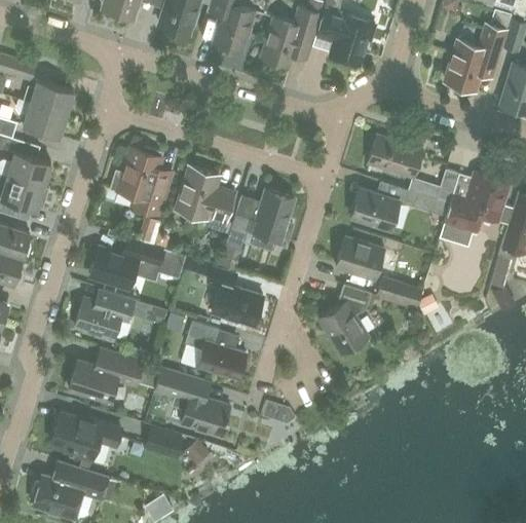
[(132,16),(136,0),(104,0),(102,7),(132,16)]
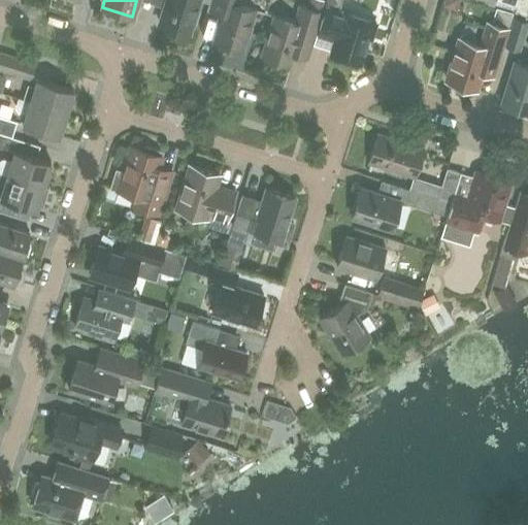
[(172,33),(175,30),(189,34),(199,0),(166,0),(159,25),(162,26),(163,30),(165,33),(169,34),(172,33)]
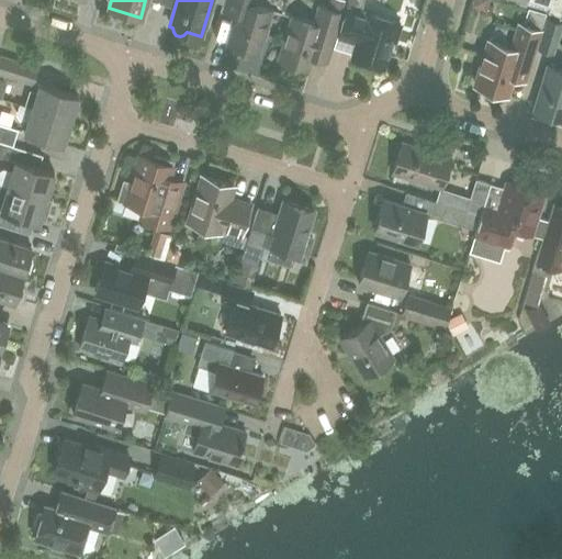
[(257,54),(270,12),(253,7),(254,0),(227,0),(224,13),(236,17),(227,45),(257,54)]
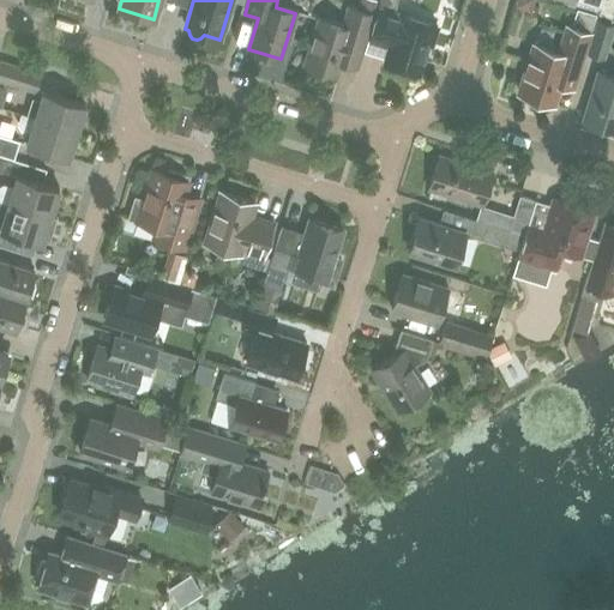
[(600,11),(602,0),(576,0),(576,4),(600,11)]
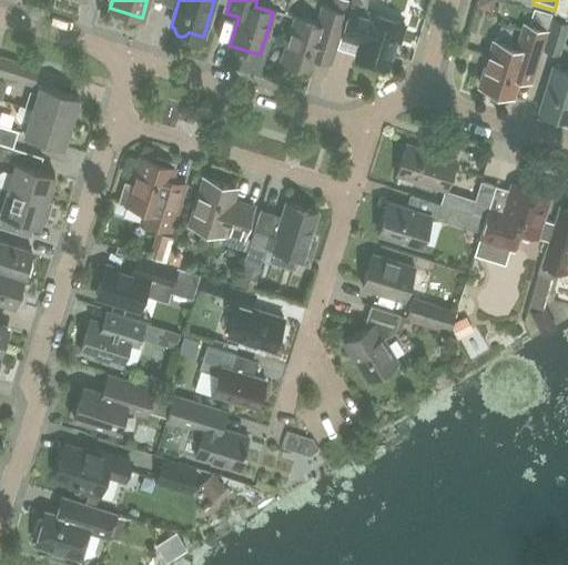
[(330,66),(345,16),(322,8),(316,26),(294,19),(281,61),(311,71),(314,61),(330,66)]
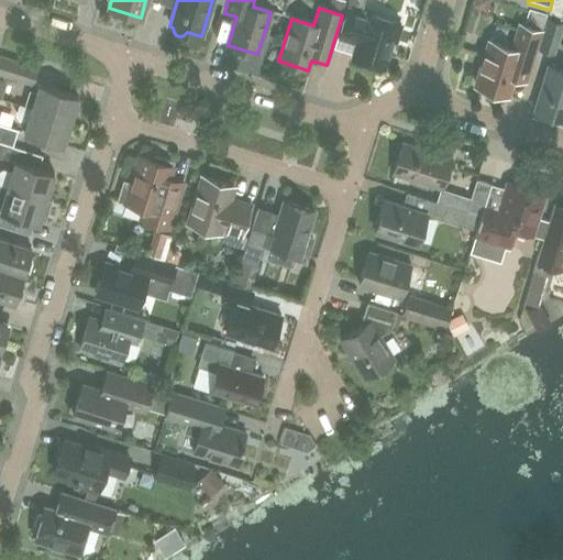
[(396,44),(400,26),(397,25),(398,23),(366,14),(366,15),(346,10),(339,37),(357,44),(352,59),(384,69),(392,43),(396,44)]
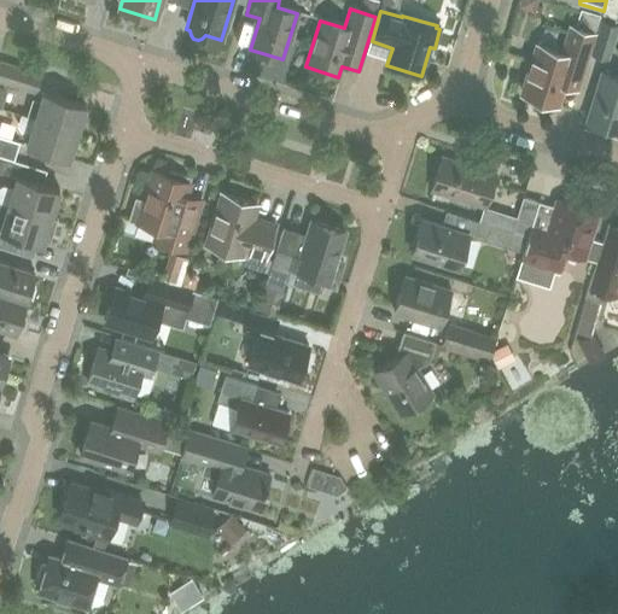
[(607,60),(617,28),(601,23),(592,56),(607,60)]
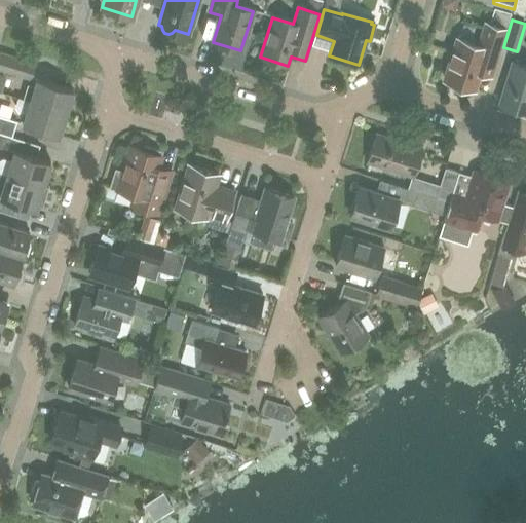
[(474,90),(479,75),(490,79),(505,31),(485,25),(478,46),(457,40),(444,81),(474,90)]
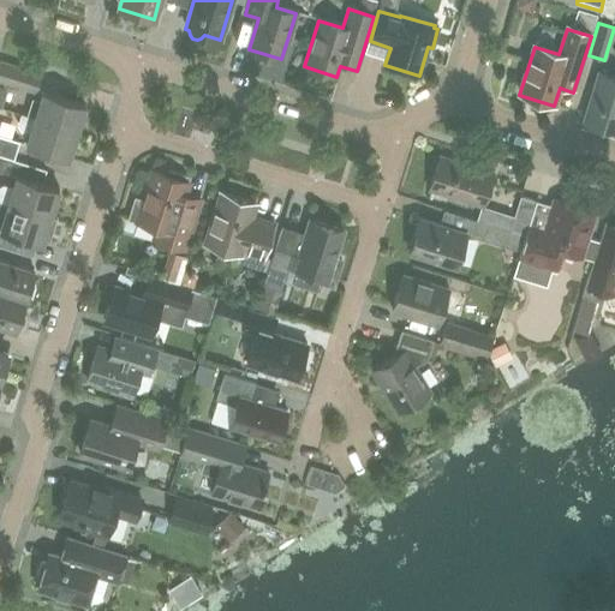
[(0,83),(35,94),(41,76),(0,63),(0,83)]
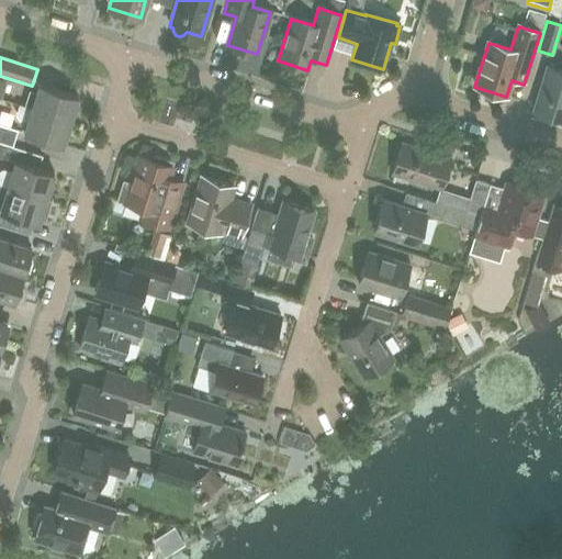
[(561,121),(561,71),(548,67),(534,112),(561,121)]
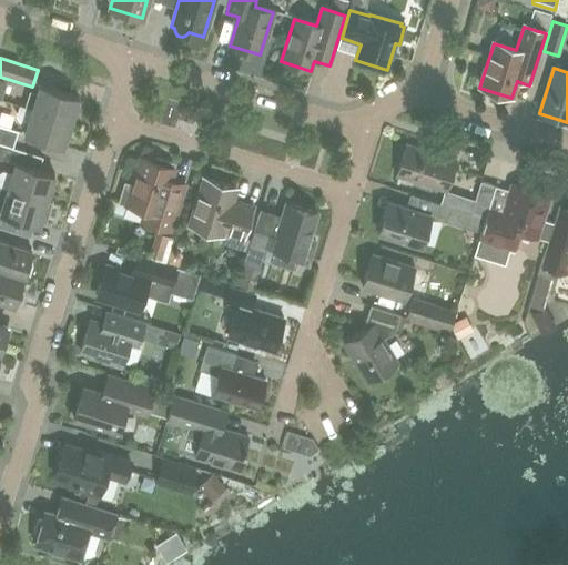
[(39,87),(31,111),(71,124),(79,99),(39,87)]
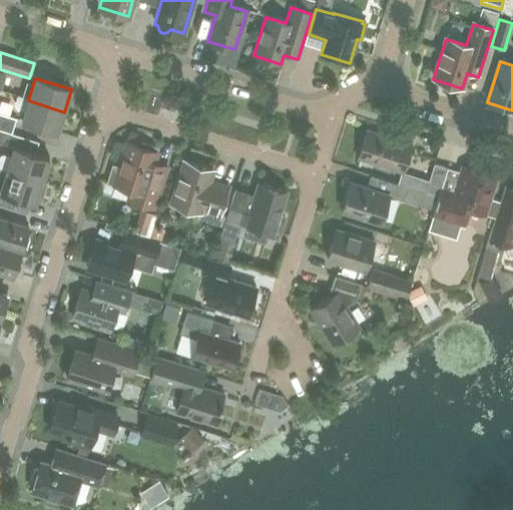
[(57,134),(64,112),(28,100),(17,96),(14,105),(19,112),(24,114),(21,122),(57,134)]
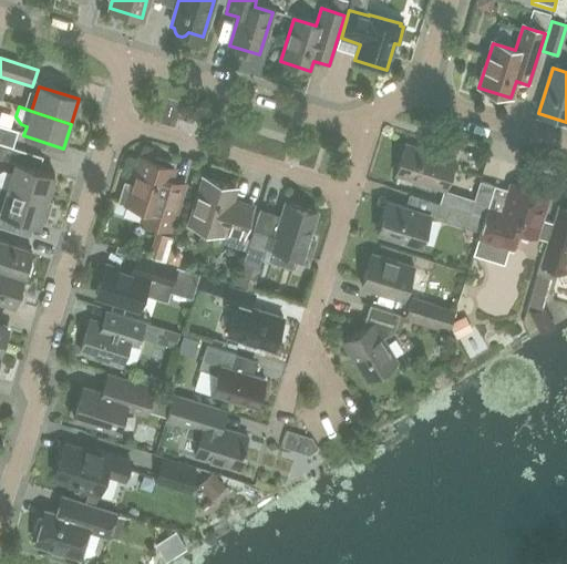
[(18,133),(0,126),(0,145),(12,150),(18,133)]
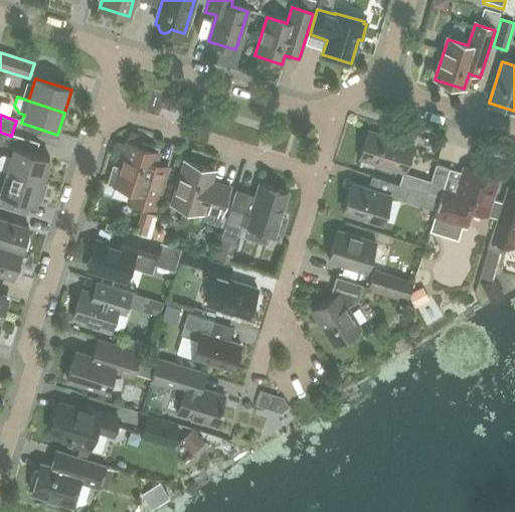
[(0,145),(9,148),(13,136),(11,136),(0,132),(0,145)]
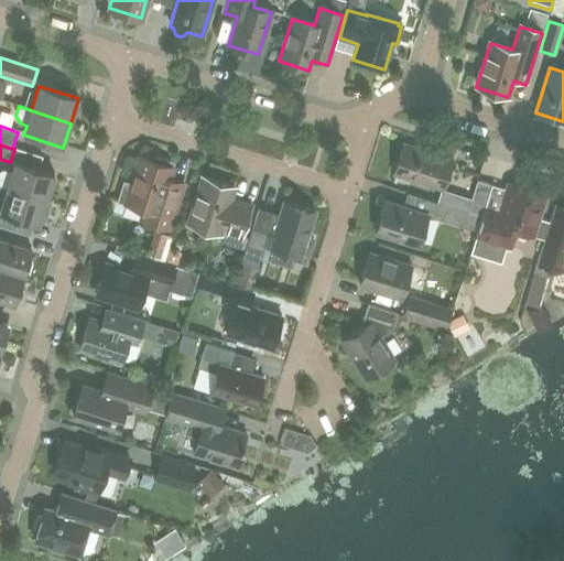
[(443,191),(452,161),(403,146),(393,175),(443,191)]
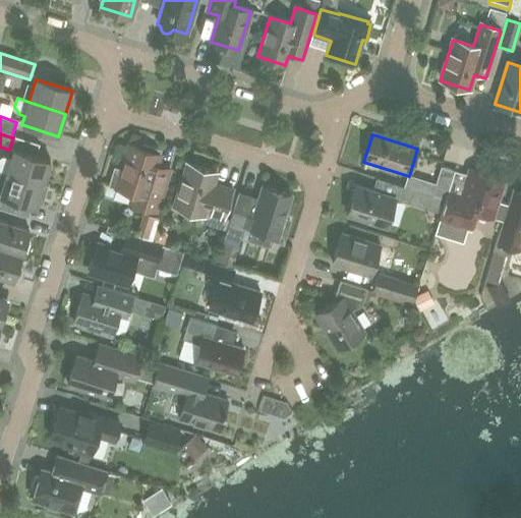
[(157,166),(160,156),(156,155),(157,151),(142,147),(141,151),(128,147),(121,172),(114,170),(109,187),(133,194),(130,206),(156,213),(170,170),(157,166)]
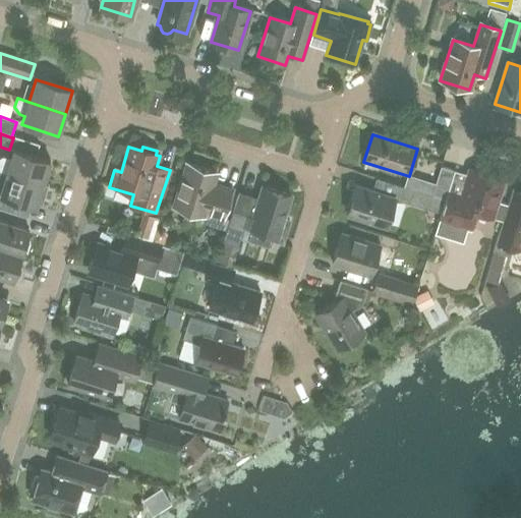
[(0,159),(0,172),(43,185),(50,162),(13,151),(10,161),(3,158),(0,159)]
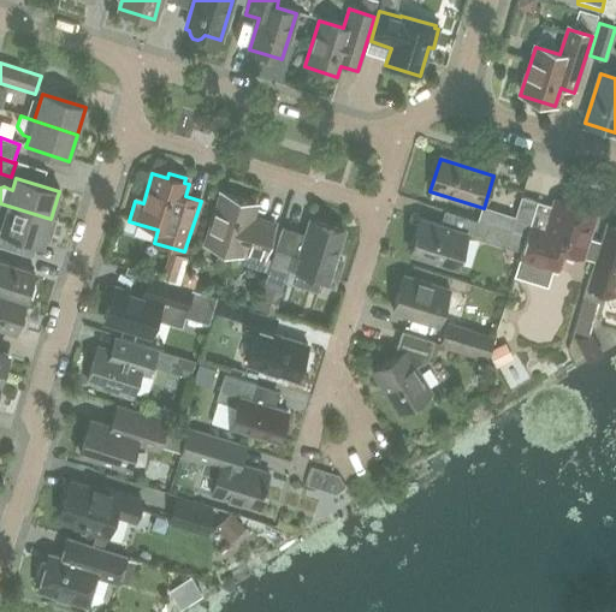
[(265,259),(274,226),(252,219),(255,206),(221,195),(206,245),(240,256),(242,251),(265,259)]
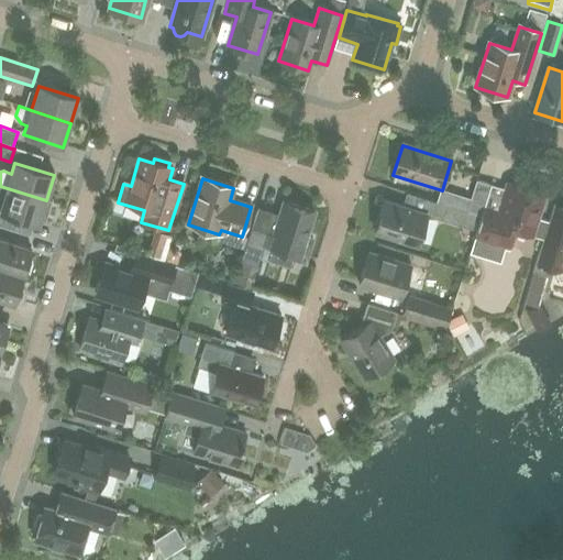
[(481,218),(484,208),(490,186),(476,182),(466,213),(481,218)]
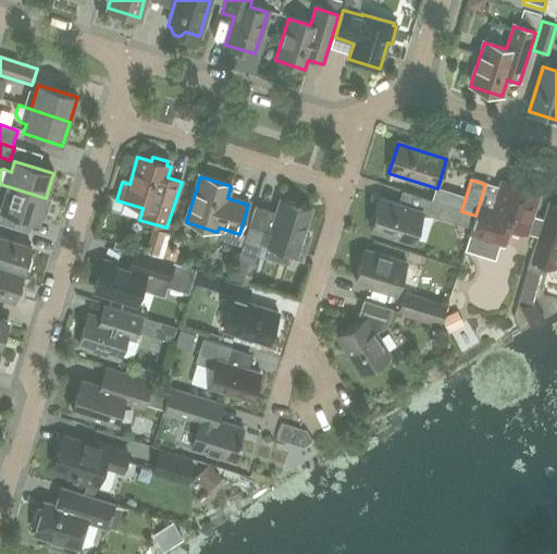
[(493,210),(479,206),(475,216),(466,246),(469,253),(491,259),(494,257),(499,239),(504,242),(508,229),(527,234),(539,195),(527,192),(522,184),(515,187),(500,183),(493,210)]
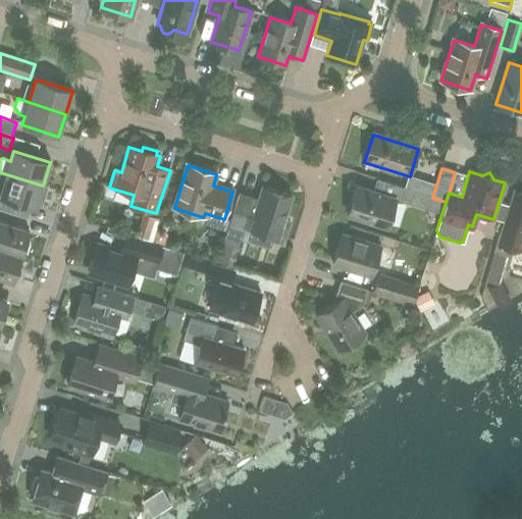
[(43,186),(0,172),(0,197),(36,209),(37,206),(42,207),(48,188),(43,186)]
